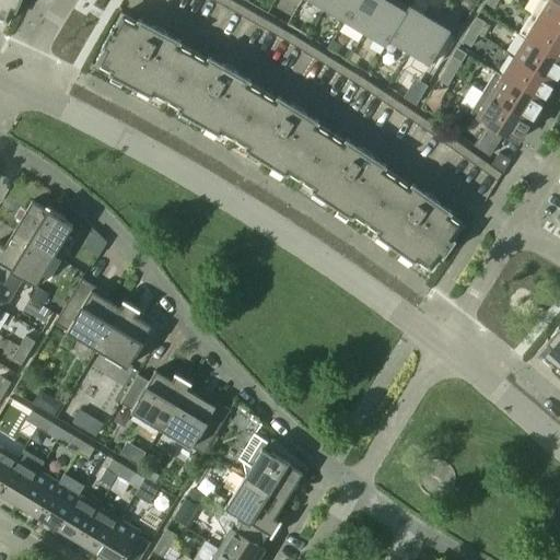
[(0,0),(0,18),(8,22),(13,9),(16,10),(20,0),(0,0)]
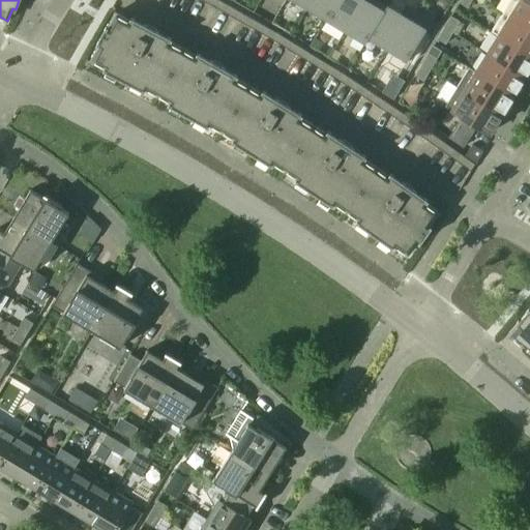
[(222,1),(219,0),(207,0),(206,2),(217,8),(222,1)]
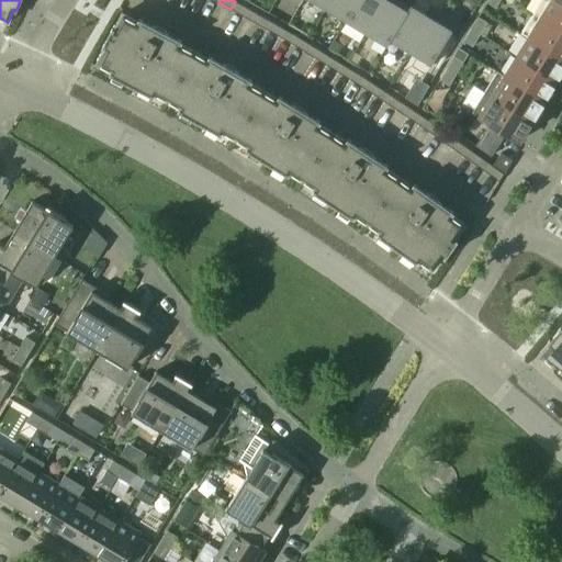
[(310,0),(326,9),(330,0),(310,0)]
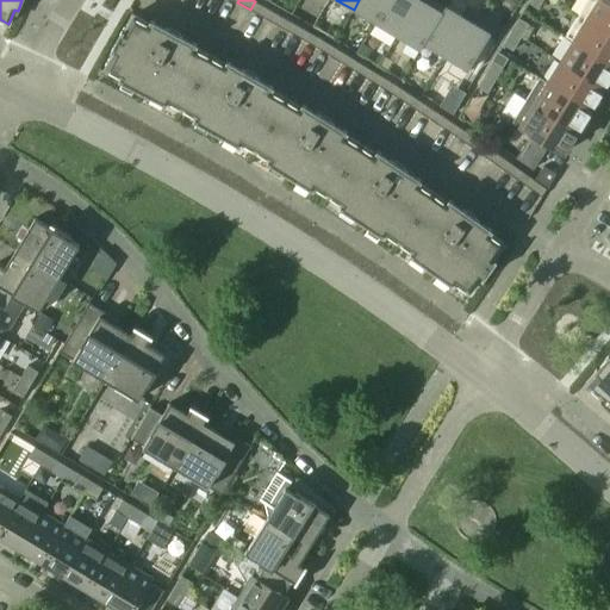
[(359,0),(354,10),(375,23),(388,0),(359,0)]
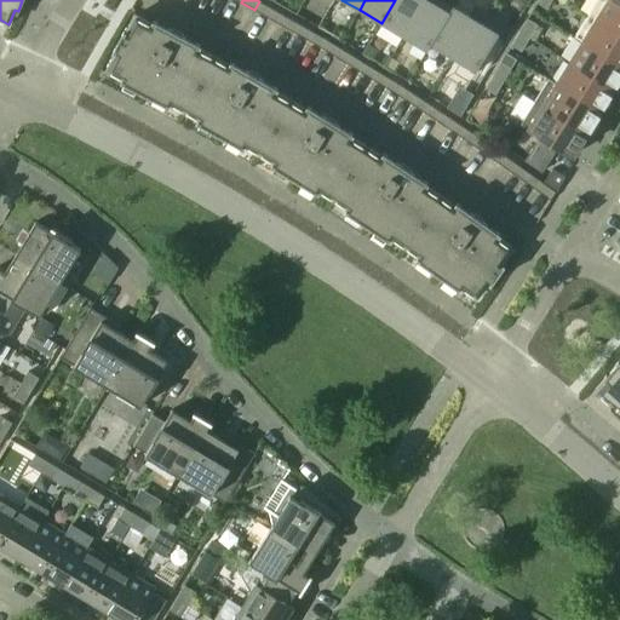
[(395,0),(382,23),(405,38),(425,0),(395,0)]
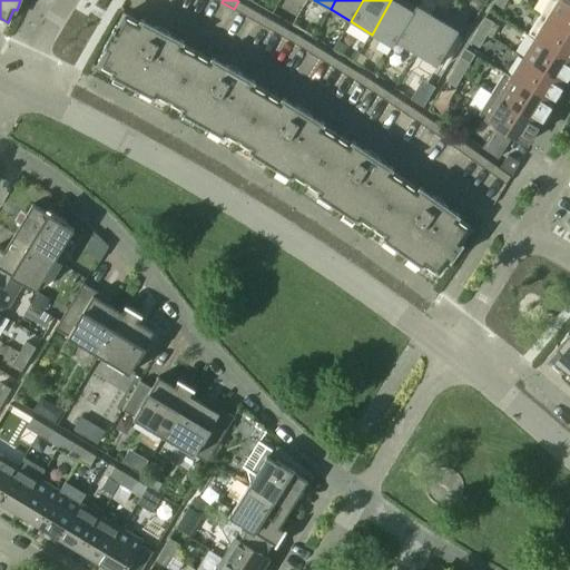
[(393,47),(396,41),(395,41),(416,7),(415,6),(412,11),(392,0),(391,0),(372,35),(393,47)]
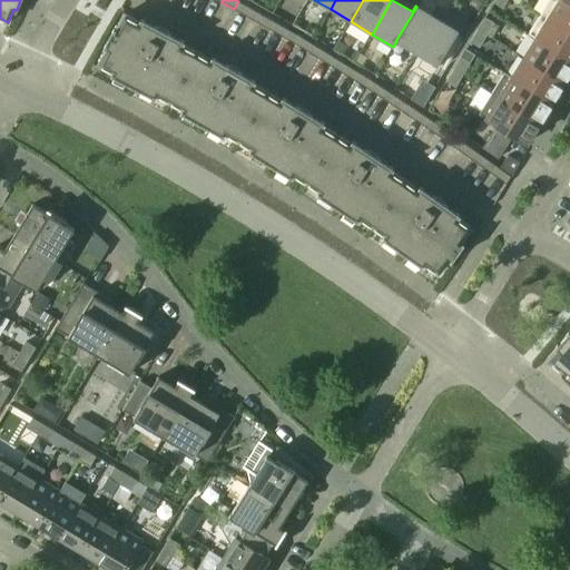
[(569,6),(560,0),(548,0),(540,15),(569,32),(569,6)]
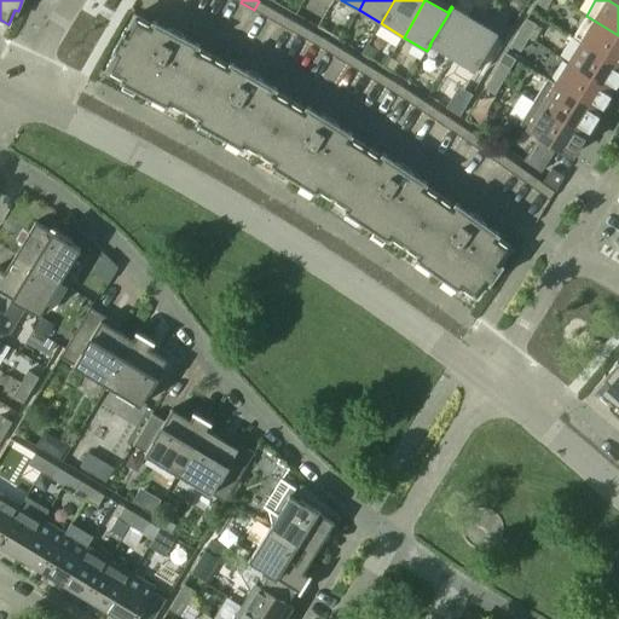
[(272,9),(259,1),(254,10),(267,17),(272,9)]
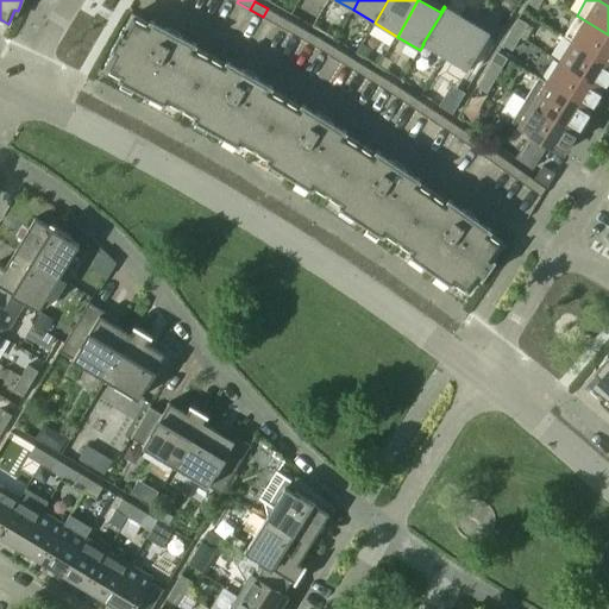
[(422,44),(424,44),(445,57),(466,20),(445,7),(422,44)]
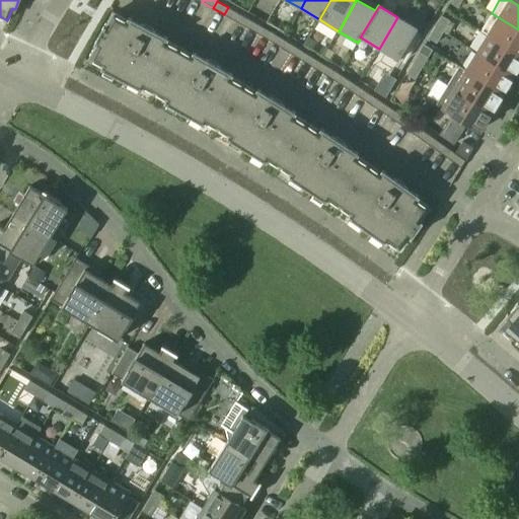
[(239,13),(228,7),(224,14),(235,21),(239,13)]
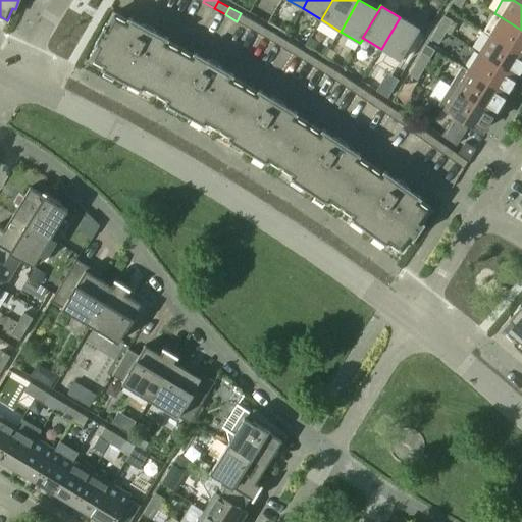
[(98,44),(90,59),(103,66),(102,68),(122,79),(142,89),(143,87),(155,94),(167,70),(180,48),(167,41),(168,38),(149,28),(144,25),(128,17),(127,19),(114,12),(107,25),(106,28),(104,27),(100,34),(95,43),(98,44)]
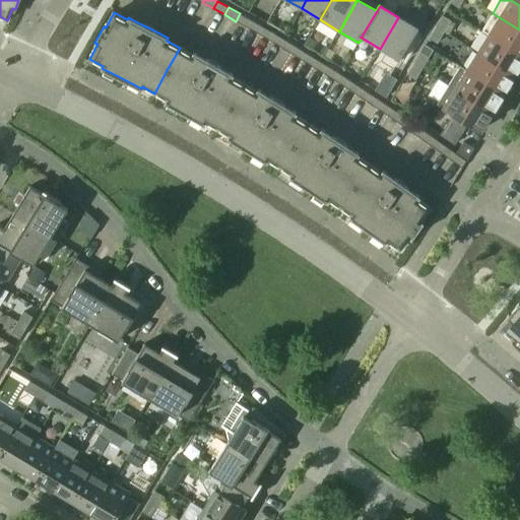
[(251,20),(240,13),(236,21),(247,27),(251,20)]
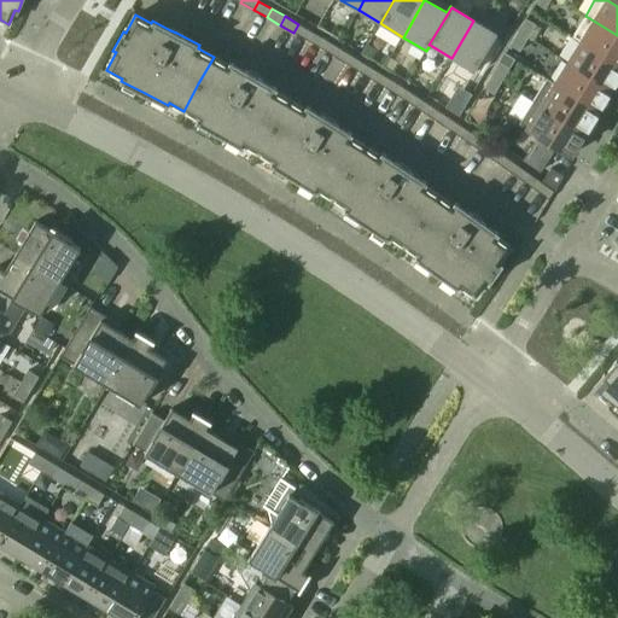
[(572,36),(581,41),(617,64),(617,35),(586,16),(572,36)]
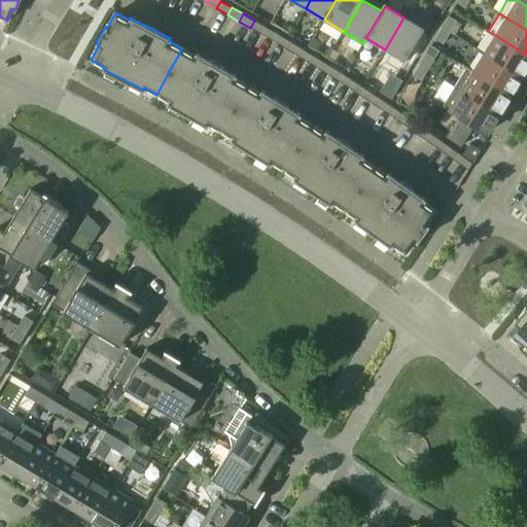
[(442,27),(450,32),(457,21),(448,15),(442,27)]
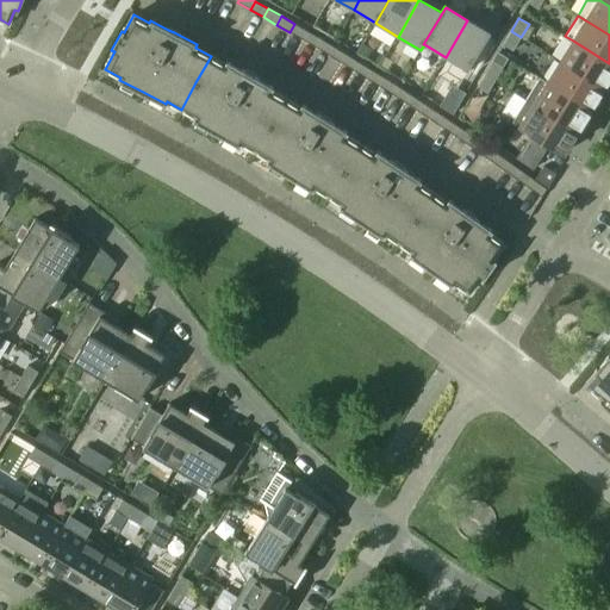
[(467,20),(446,57),(468,70),(490,35),(490,33),(467,20)]
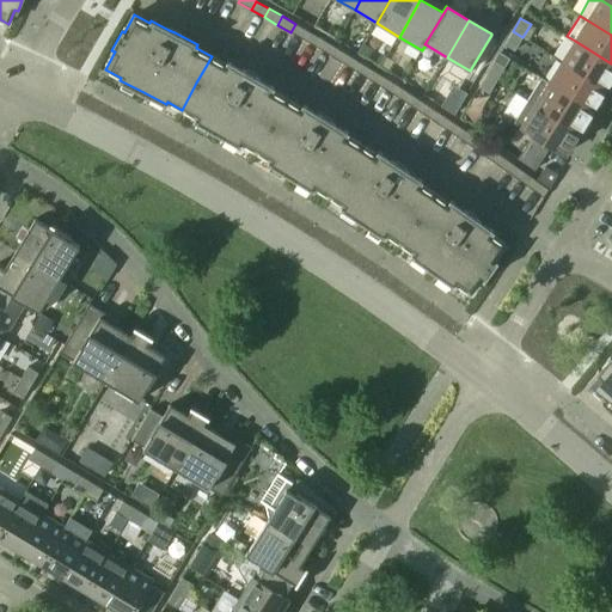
[(308,31),(295,24),(291,32),(304,40),(308,31)]
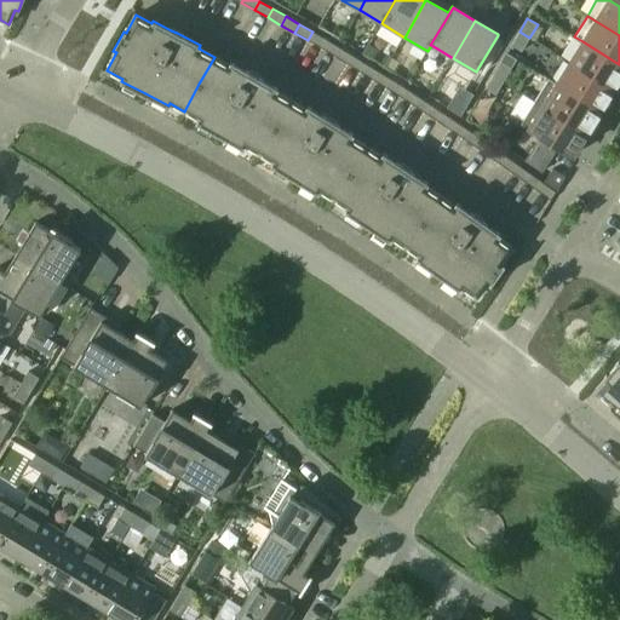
[(326,39),(313,32),(308,40),(321,47),(326,39)]
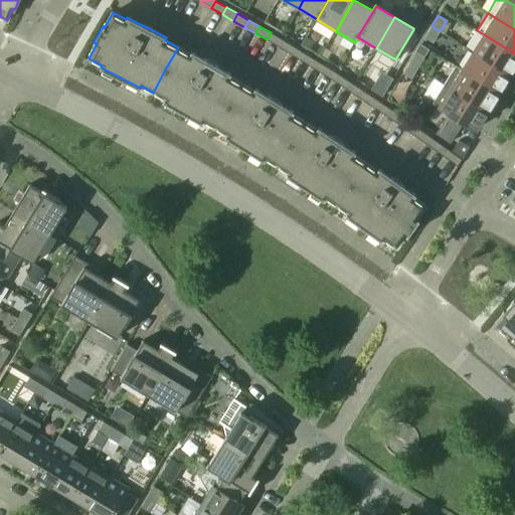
[(433,42),(440,31),(432,26),(424,37),(433,42)]
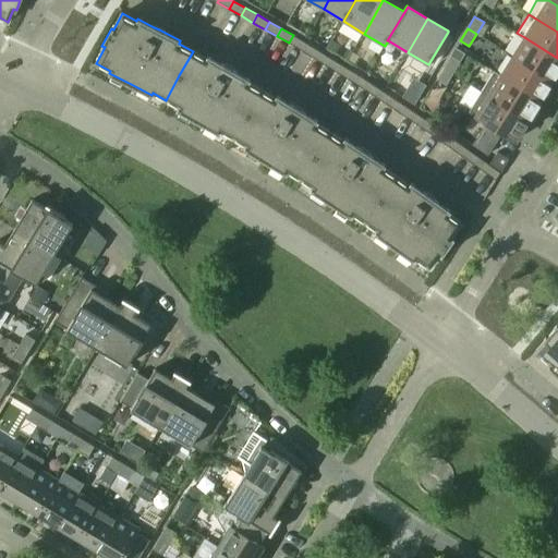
[(305,43),(294,35),(293,35),(289,43),(301,50),(305,43)]
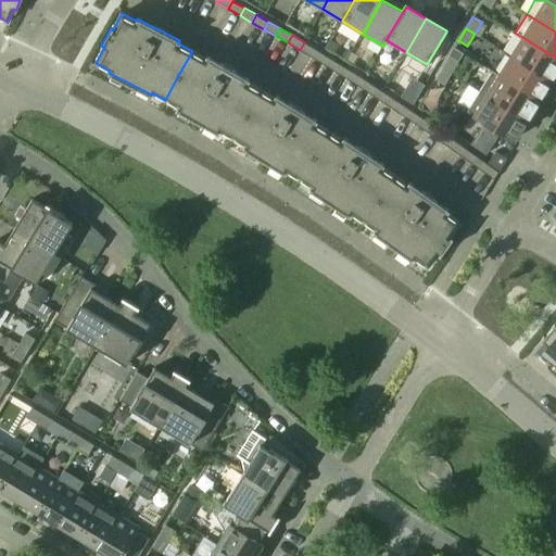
[(555,58),(522,37),(510,57),(550,80),(555,70),(555,58)]
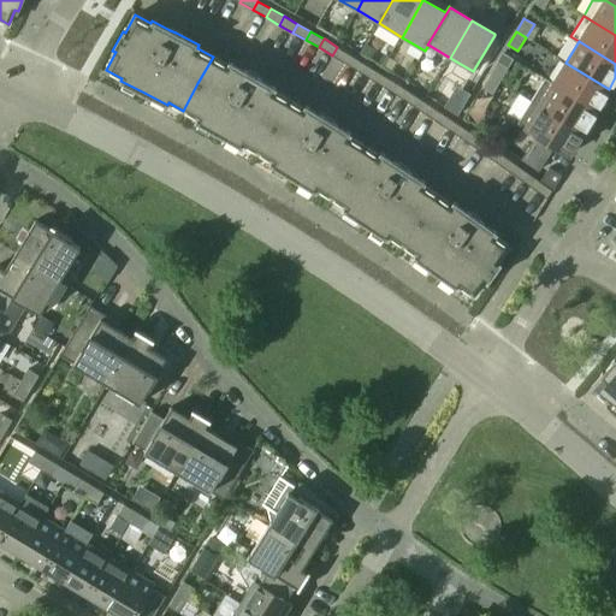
[(350,55),(337,47),(332,55),(345,63),(350,55)]
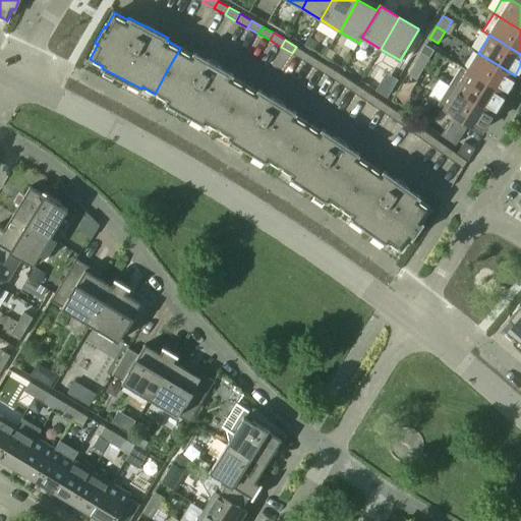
[(296,47),(292,53),(302,60),(307,53),(296,47)]
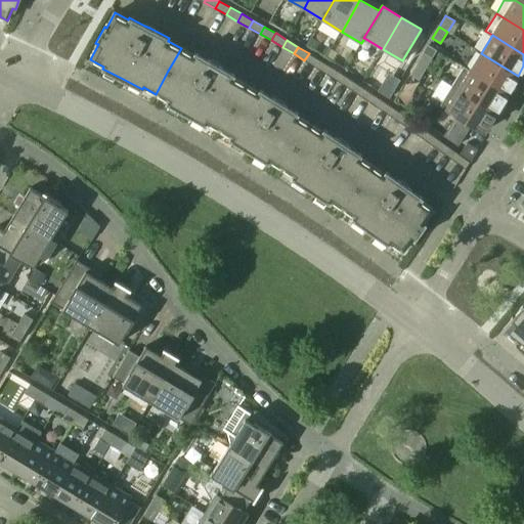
[(168,71),(156,94),(168,100),(167,103),(186,114),(206,125),(207,123),(219,130),(232,107),(246,85),(233,77),(234,75),(215,63),(195,52),(193,55),(181,48),(168,71)]
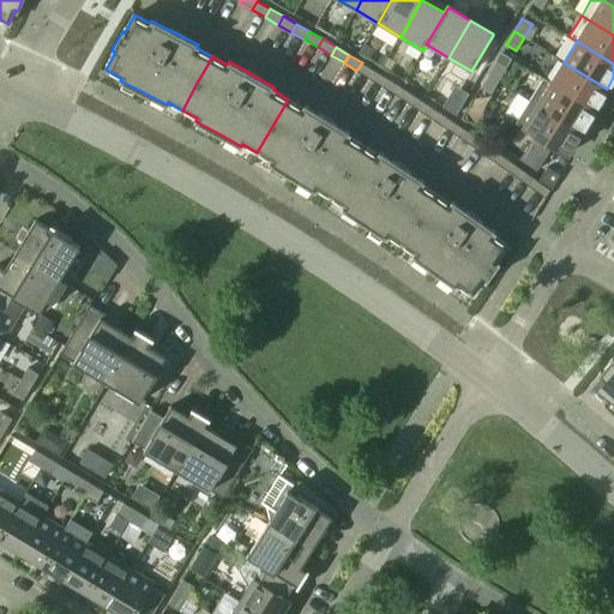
[(495,61),(488,74),(498,80),(506,67),(495,61)]
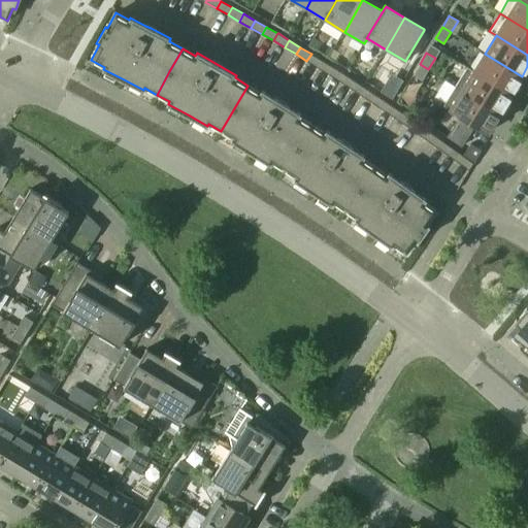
[(311,54),(306,61),(318,68),(323,61),(311,54)]
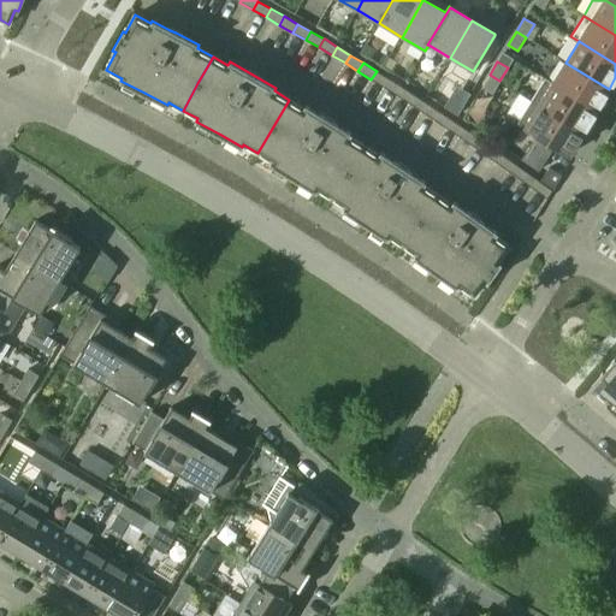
[(566,63),(554,83),(597,110),(609,89),(566,63)]
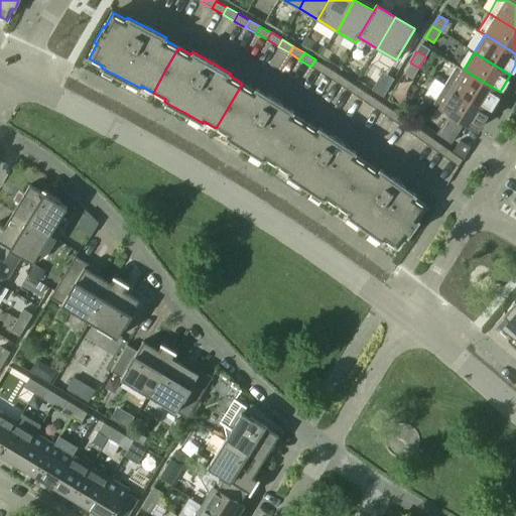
[(315,59),(310,67),(321,73),(326,66),(315,59)]
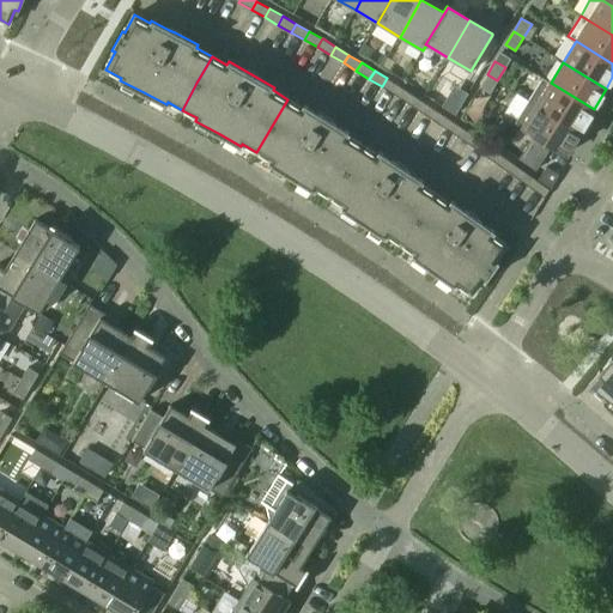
[(497,80),(487,74),(479,87),(490,93),(497,80)]
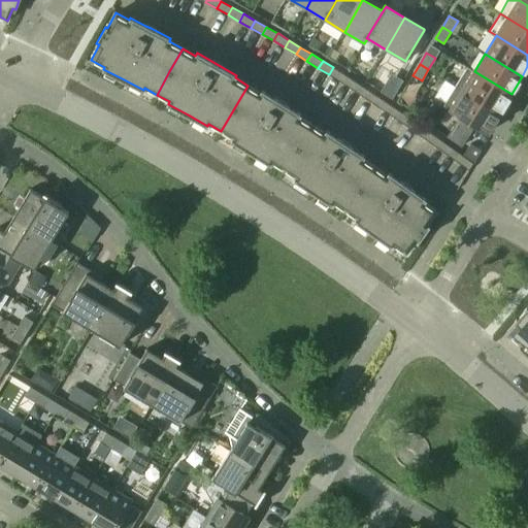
[(344,74),(333,67),(329,74),(340,81),(344,74)]
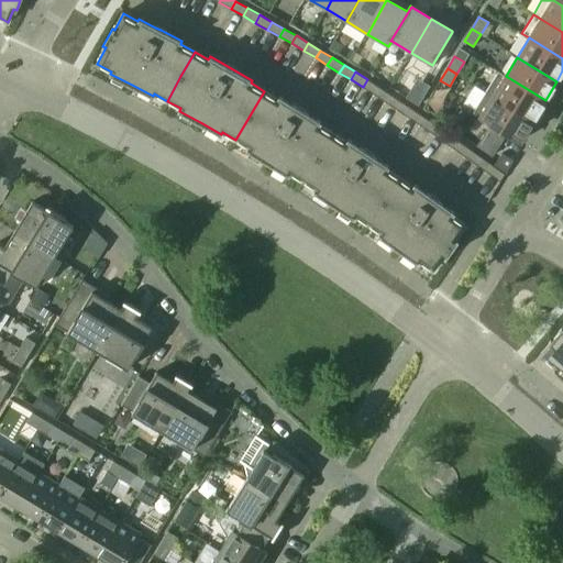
[(532,121),(545,100),(506,76),(498,72),(486,91),(532,121)]
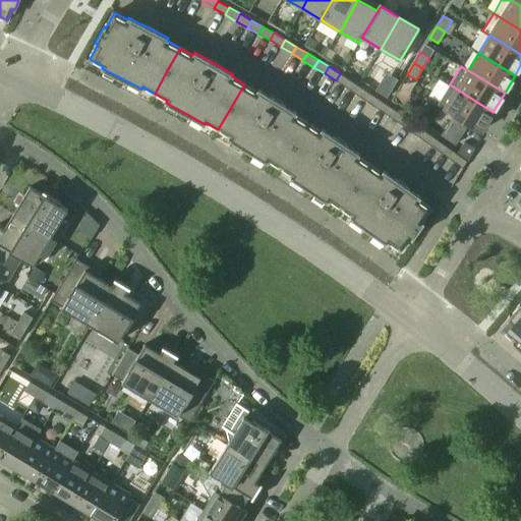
[(351,80),(340,73),(336,80),(346,88),(351,80)]
